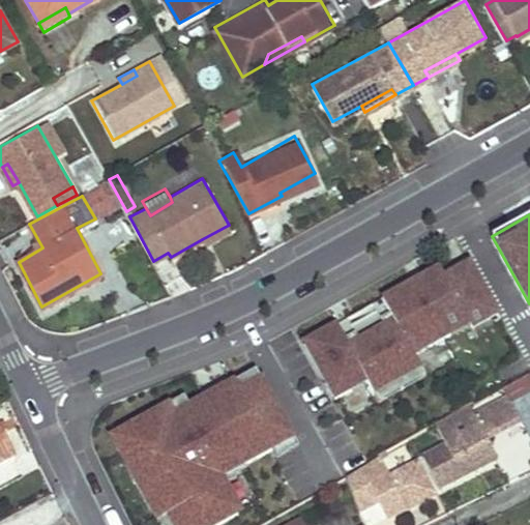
[(232,231),(229,225),(202,239),(206,245),(232,231)]
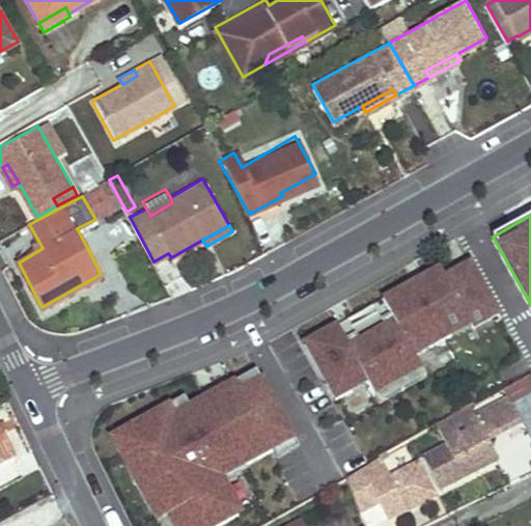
[(494,302),(471,260),(445,275),(440,266),(381,299),(392,320),(383,325),(357,339),(347,344),(336,324),(303,341),(334,397),(351,388),(343,376),(358,367),(365,380),(372,392),(396,379),(419,366),(413,354),(406,341),(420,333),(427,345),(445,335),(438,322),(463,308),(468,316),(494,302)]
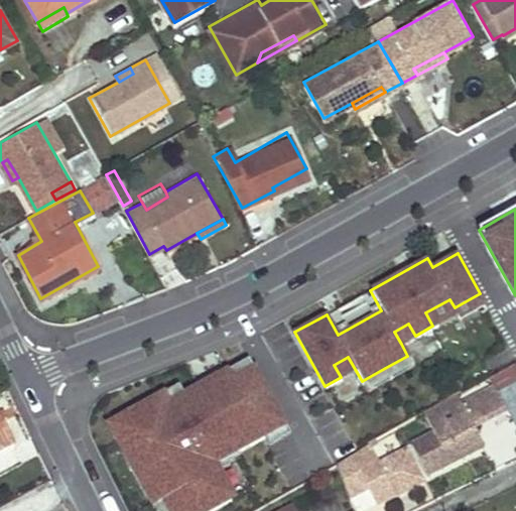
[(370,290),(361,295),(366,304),(341,318),(336,309),(327,314),(338,335),(347,330),(343,323),(368,308),(372,315),(381,310),(370,290)]
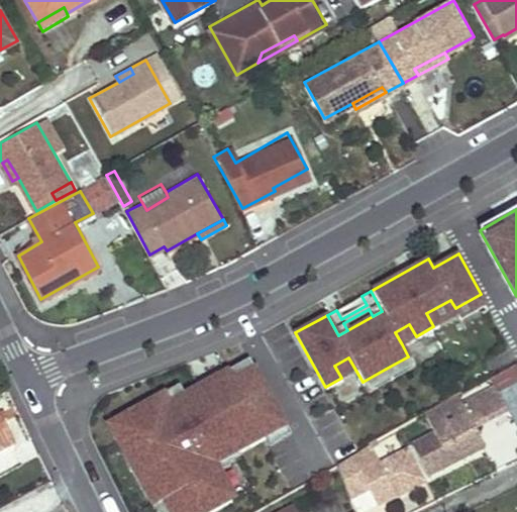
[(481,294),(455,308),(457,313),(460,317),(486,303),(481,294)]
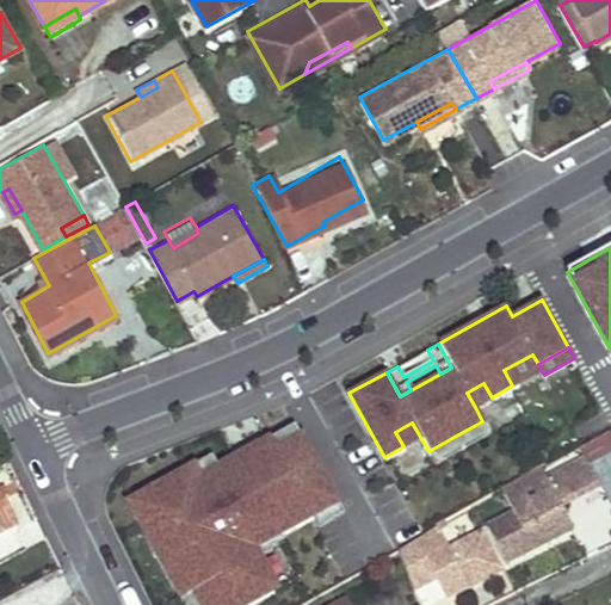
[(427,350),(397,366),(403,377),(433,360),(427,350)]
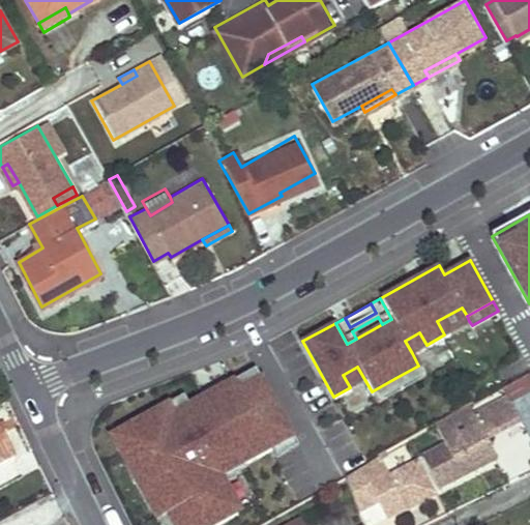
[(437,321),(444,334),(469,321),(467,316),(462,308),(437,321)]
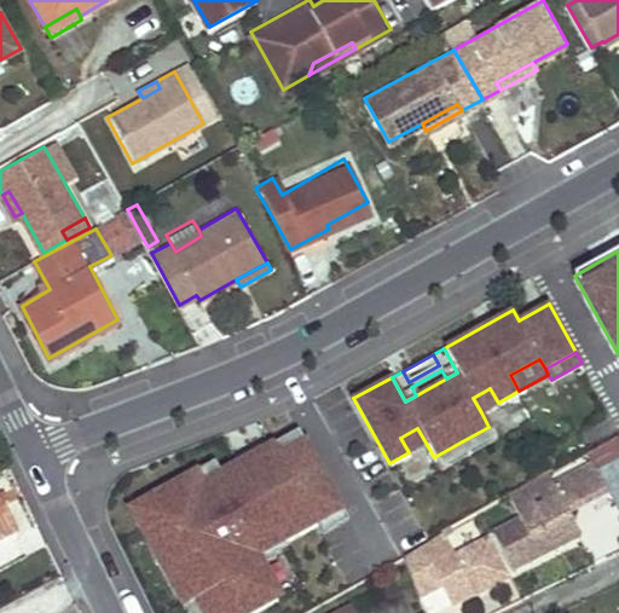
[(490,388),(473,398),(481,412),(498,403),(490,388)]
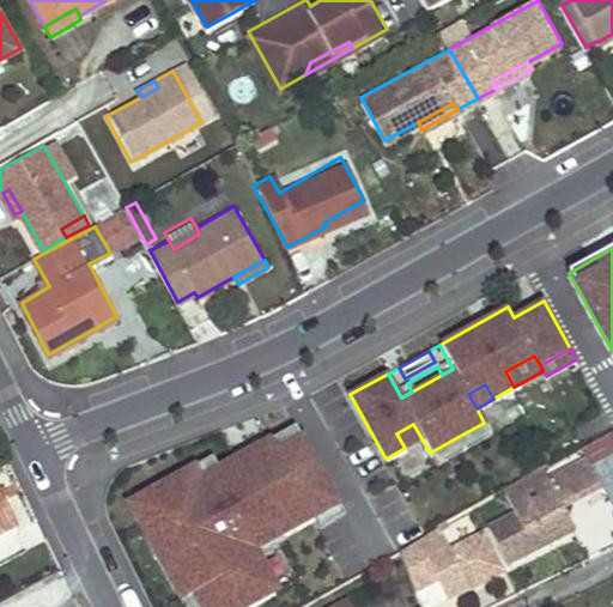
[(484,423),(457,437),(463,448),(490,433),(484,423)]
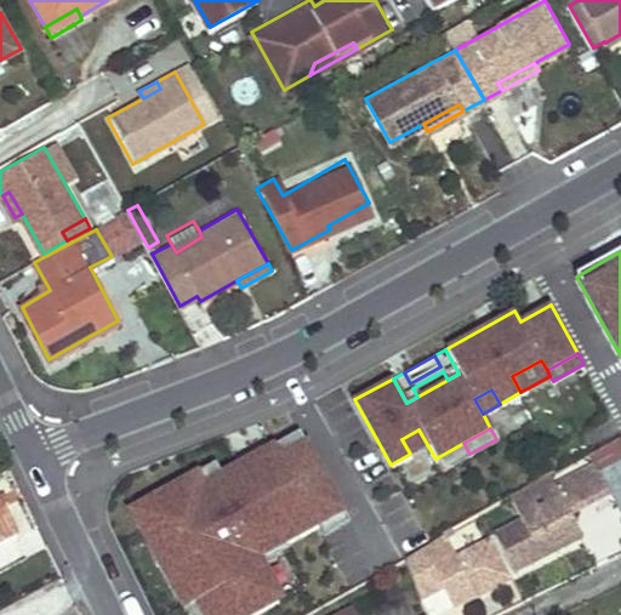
[(427,444),(419,430),(402,439),(410,454),(427,444)]
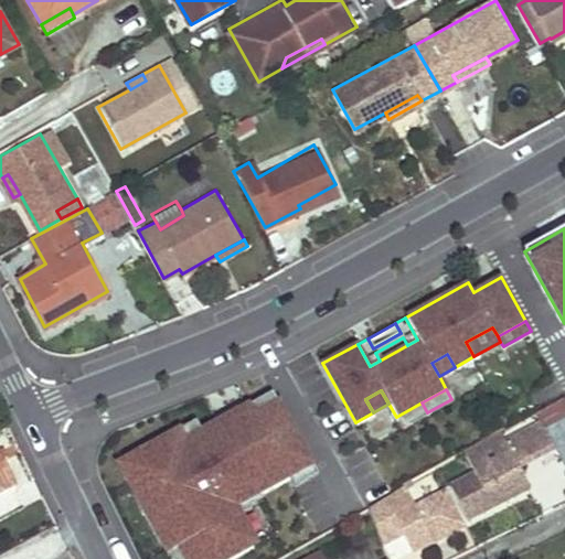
[(311,463),(272,391),(248,404),(223,418),(201,431),(134,468),(149,496),(139,502),(167,552),(177,547),(183,558),(224,558),(253,544),(235,513),(230,503),(254,488),(258,493),(288,476),(311,463)]
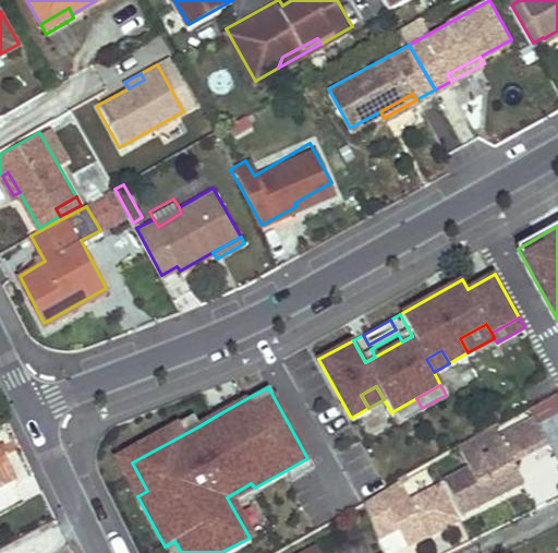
[(220,413),(245,399),(243,395),(218,409),(220,413)]
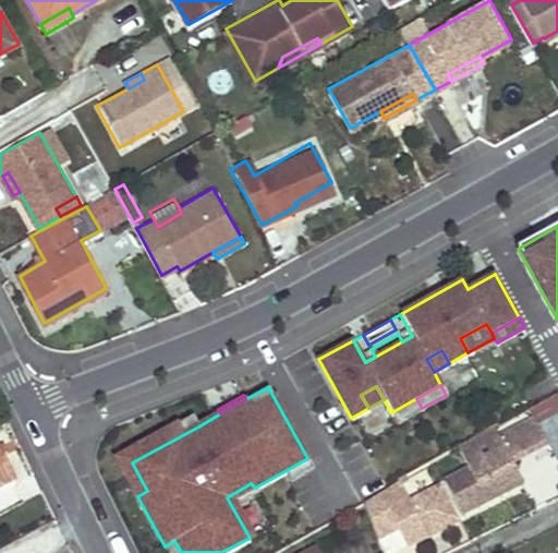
[(416,398),(391,412),(397,422),(422,408),(416,398)]
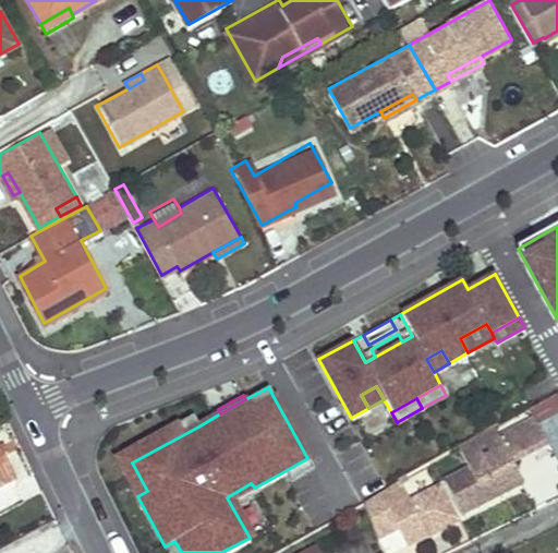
[(557,411),(538,422),(548,442),(557,460),(557,411)]
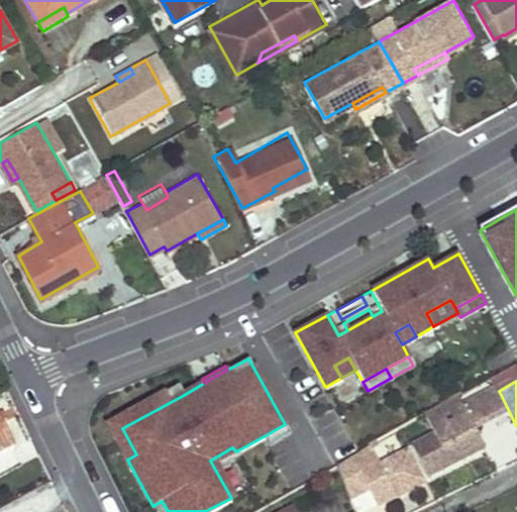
[(178,385),(107,424),(127,459),(136,454),(122,428),(184,395),(178,385)]
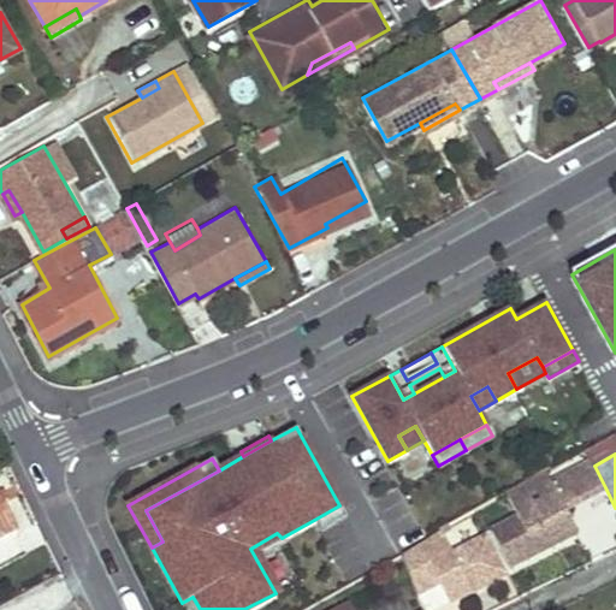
[(592,461),(551,481),(566,508),(605,487),(594,466),(592,461)]
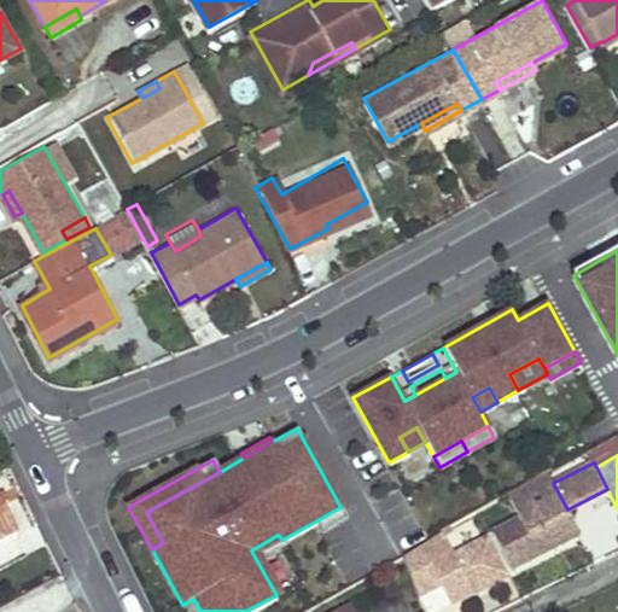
[(553,483),(547,471),(511,491),(522,514),(496,528),(514,564),(578,531),(567,510),(553,483)]
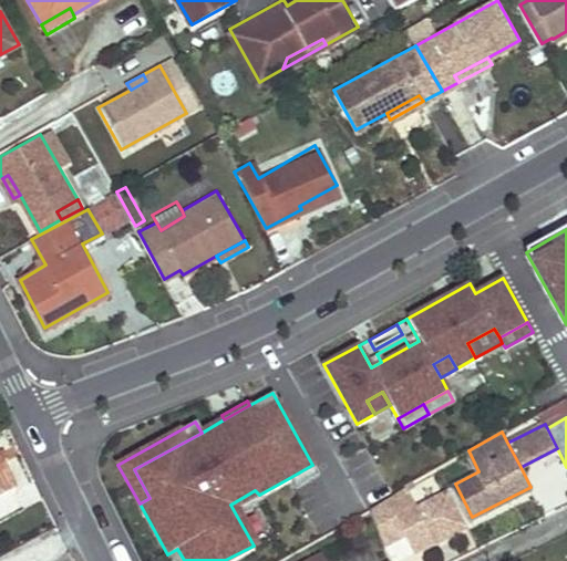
[(0,491),(17,482),(0,450),(0,491)]
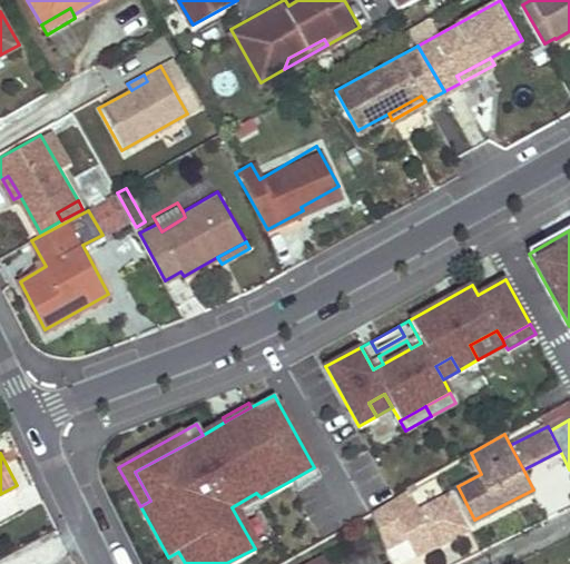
[(320,477),(314,467),(291,481),(296,490),(320,477)]
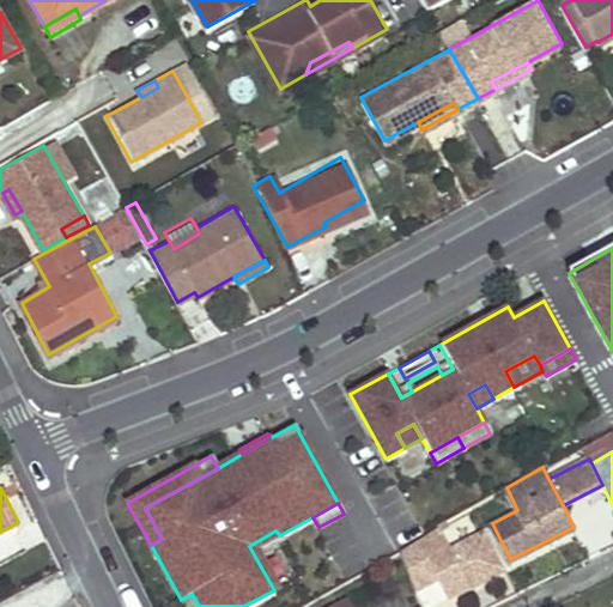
[(448,596),(505,568),(486,529),(451,547),(441,524),(401,550),(416,588),(437,576),(448,596)]
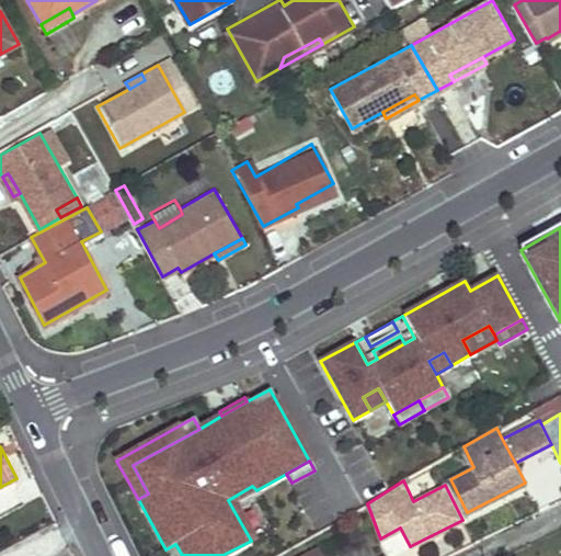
[(252,486),(228,500),(233,510),(260,496),(256,490),(252,486)]
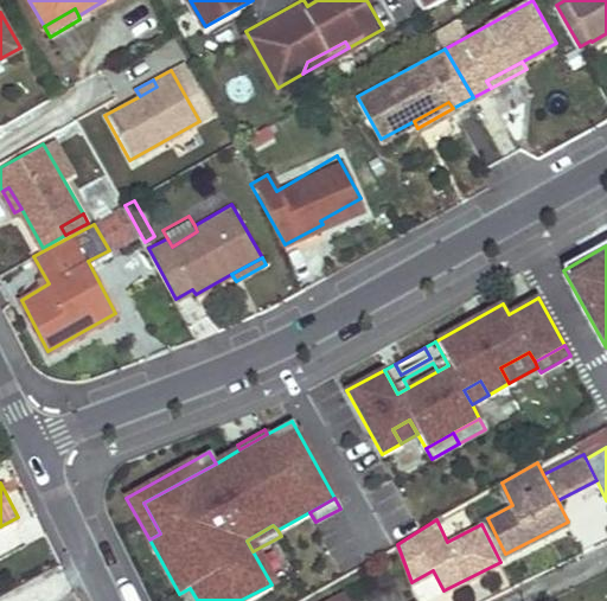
[(183,600),(197,600),(190,588),(179,594),(183,600)]
